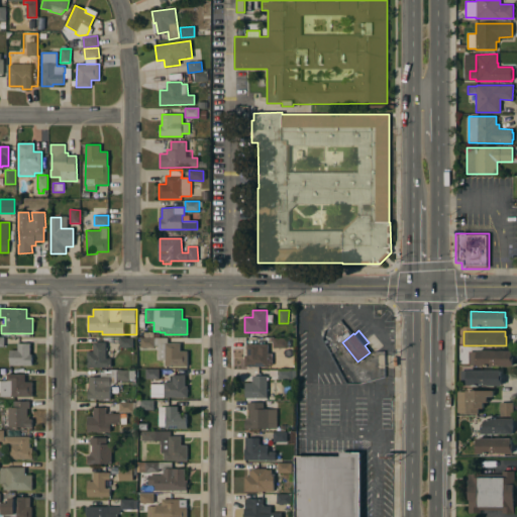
[(165,367),(165,360),(159,359),(159,345),(154,345),(154,347),(140,347),(140,337),(144,337),(144,332),(153,332),(153,338),(168,338),(168,343),(181,343),(181,350),(188,350),(188,367),(165,367)]
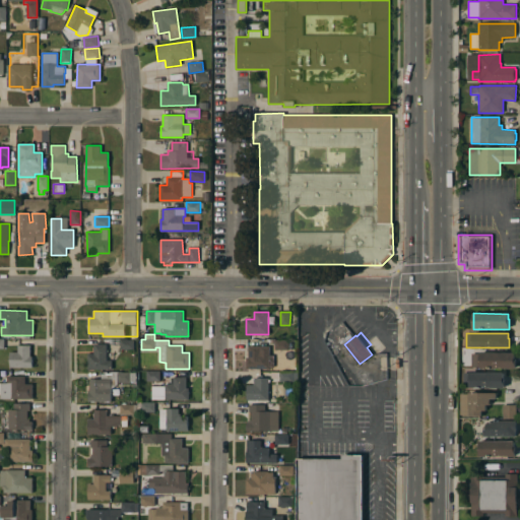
[(134,351),(120,351),(120,340),(134,340),(134,351)]
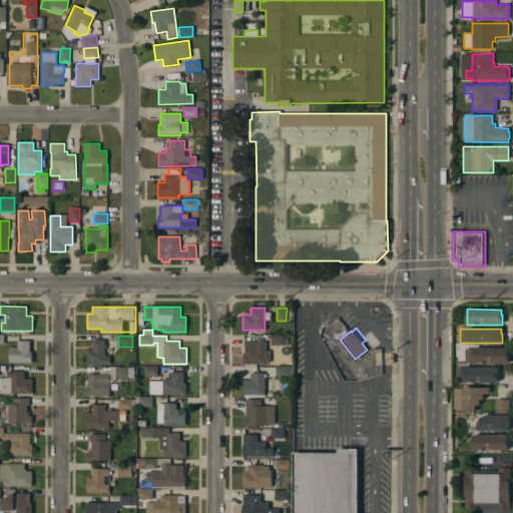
[(293,336),(293,345),(285,345),(285,346),(272,346),(272,336),(293,336)]
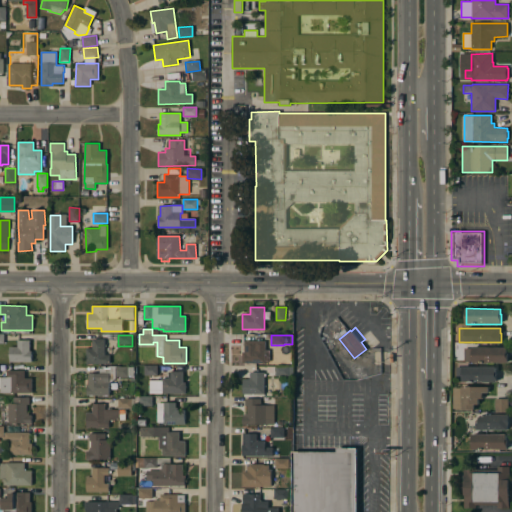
[(86,364),(86,348),(92,348),(92,339),(105,339),(105,355),(110,355),(110,364),(86,364)]
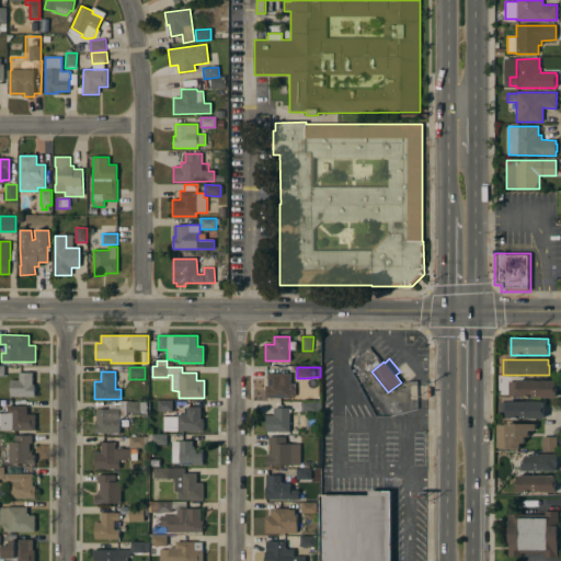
[(10,396),(10,379),(19,379),(19,373),(33,373),(32,385),(34,385),(34,397),(10,396)]
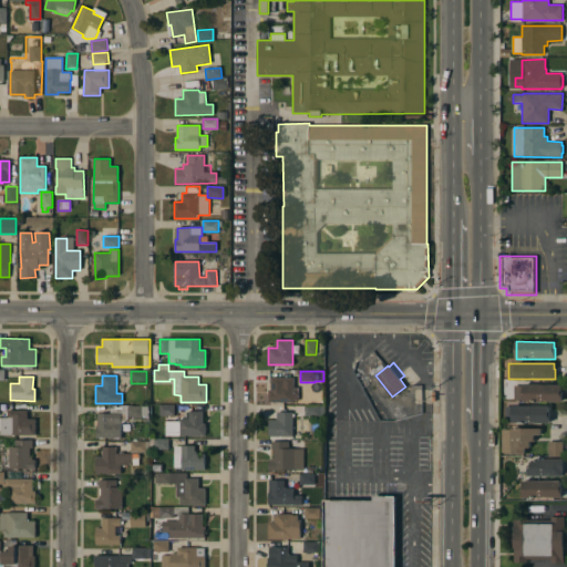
[(295,403),(268,403),(268,390),(270,390),(270,378),(294,378),(295,403)]
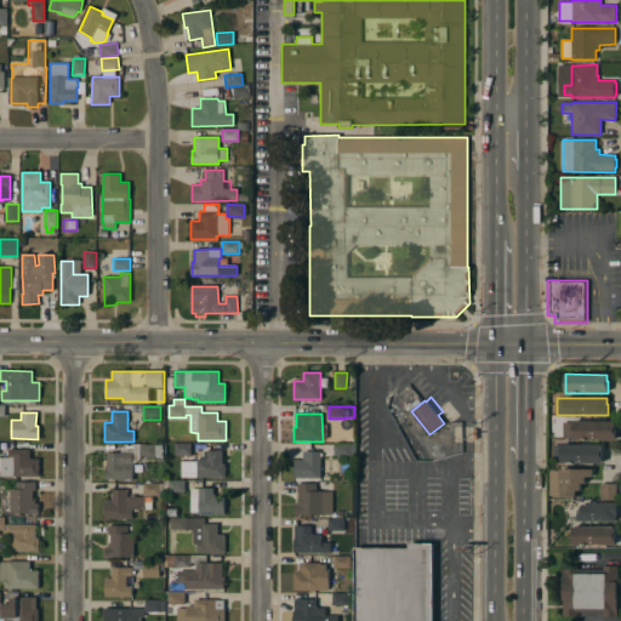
[(563,438),(564,423),(573,423),(573,421),(615,422),(615,428),(616,428),(616,440),(563,438)]
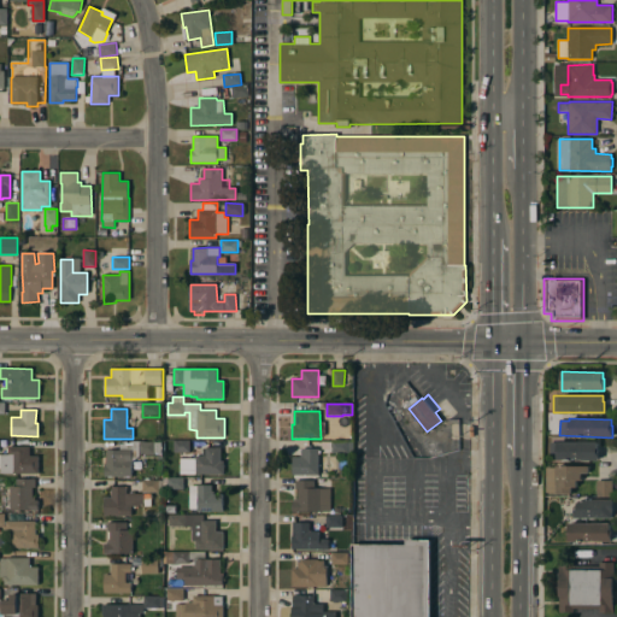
[(174,452),(174,440),(191,441),(191,452),(174,452)]
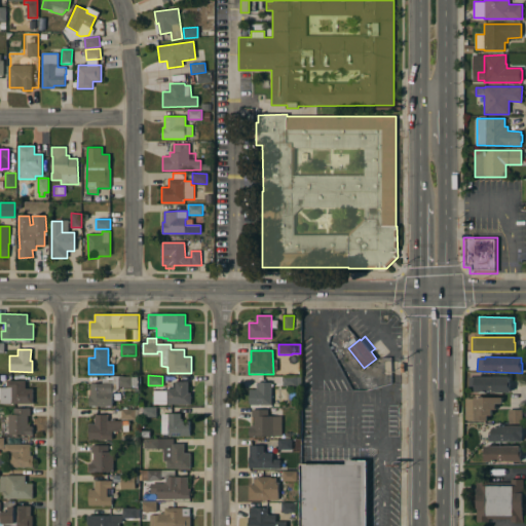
[(301,376),(301,386),(283,386),(283,376),(301,376)]
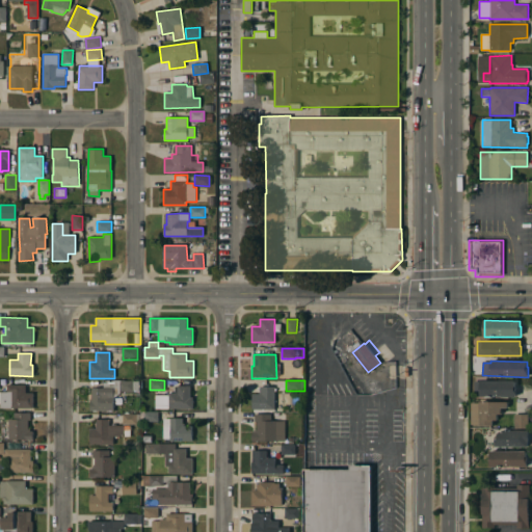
[(132,381),(120,381),(120,392),(132,392),(132,381)]
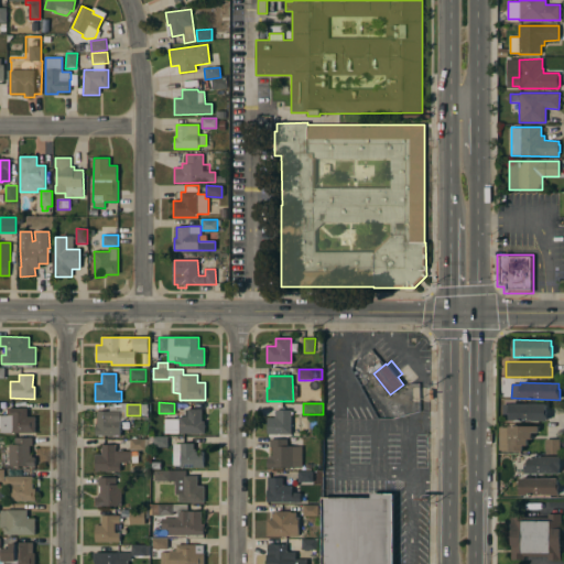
[(509,421),(509,414),(498,414),(498,405),(502,405),(502,404),(546,404),(546,410),(548,410),(548,421),(509,421)]
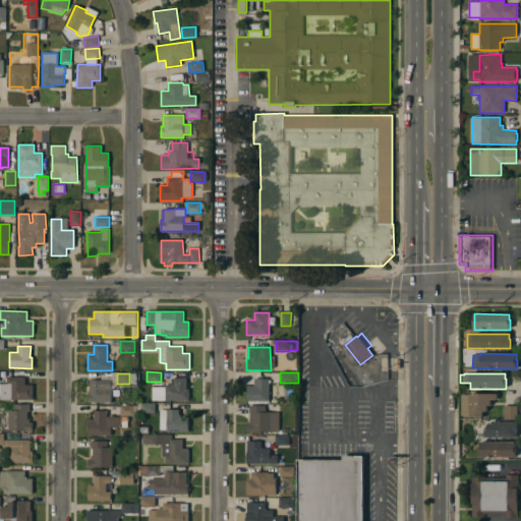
[(25,377),(25,385),(33,385),(33,400),(0,400),(0,384),(7,384),(7,377),(25,377)]
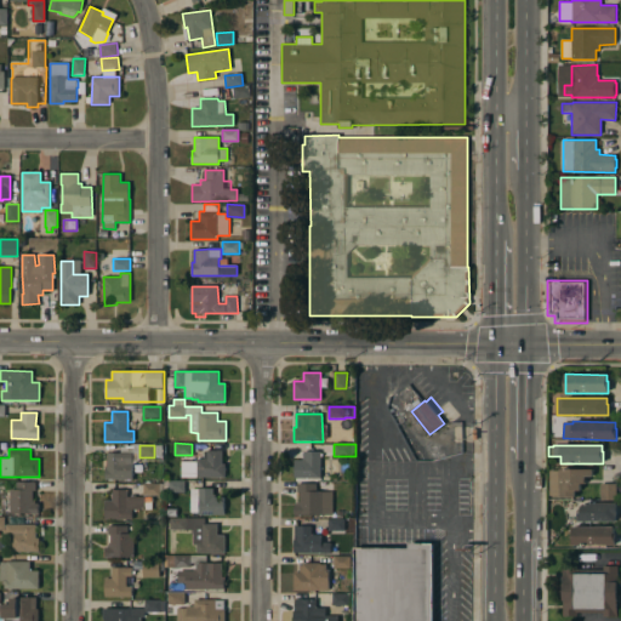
[(181,477),(181,461),(197,461),(197,459),(204,459),(204,451),(206,451),(206,450),(222,450),(222,463),(226,463),(226,477),(181,477)]
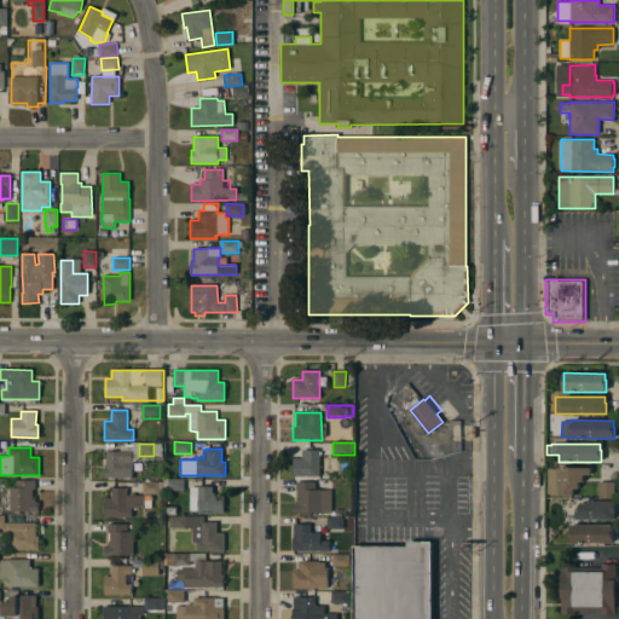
[(319,476),(294,476),(294,458),(302,458),(302,456),(305,456),(305,450),(319,450),(319,476)]
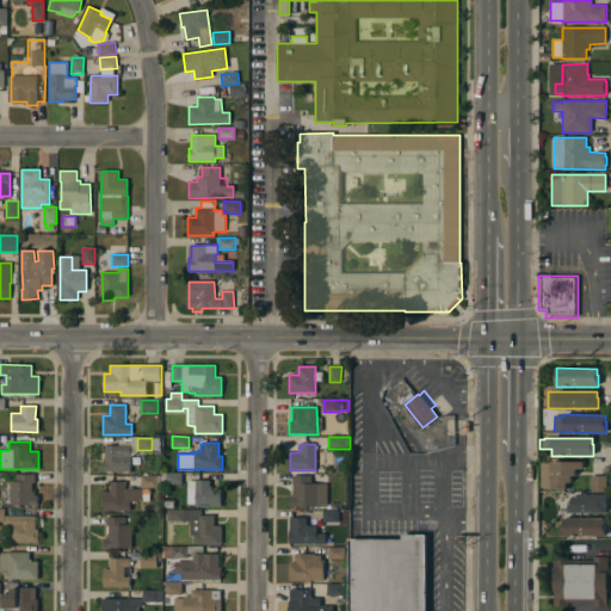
[(104,471),(104,462),(103,462),(103,460),(106,460),(105,445),(130,445),(130,471),(104,471)]
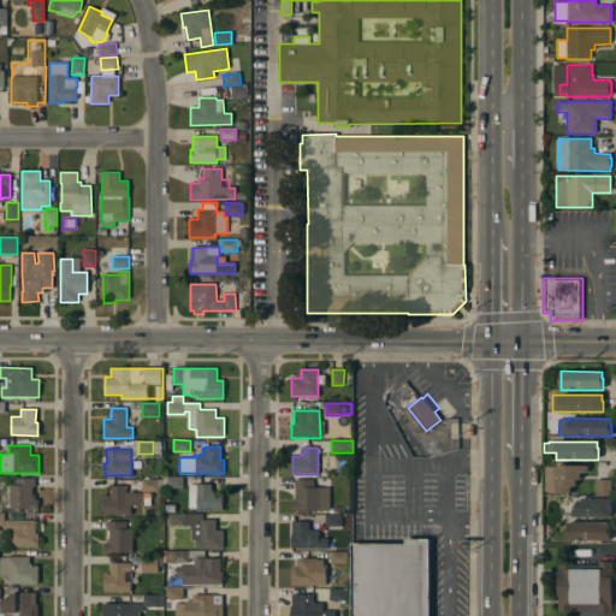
[(556,466),(588,466),(588,472),(581,472),(581,479),(576,479),(576,486),(570,486),(570,492),(556,492),(556,466)]
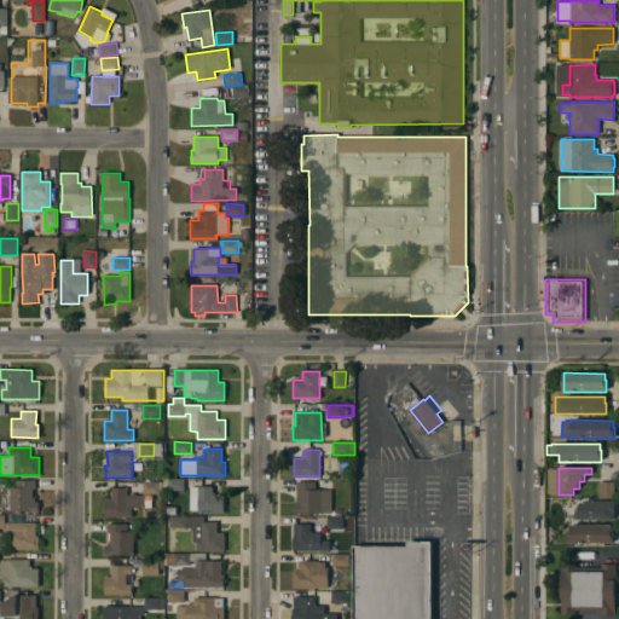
[(548,495),(548,469),(559,469),(559,495),(548,495)]
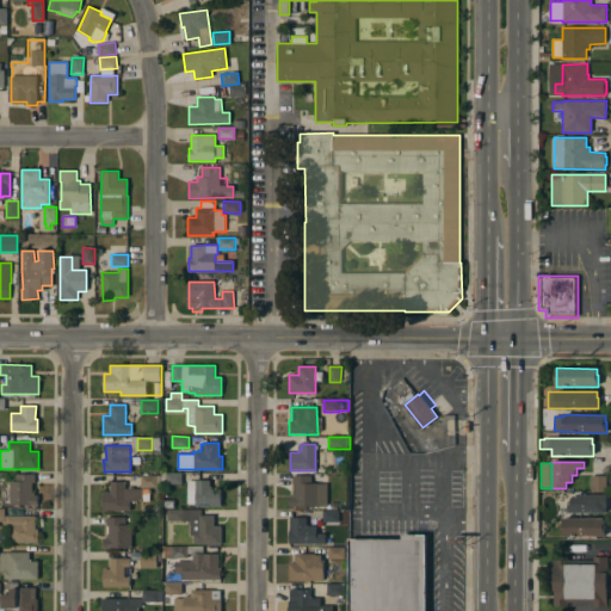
[(165,487),(165,473),(183,474),(183,487),(165,487)]
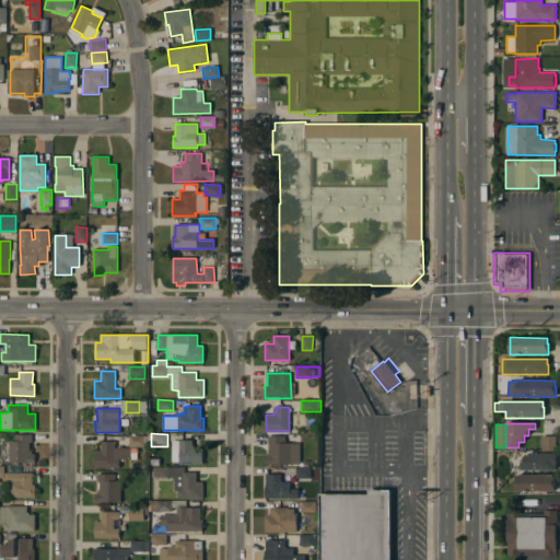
[(1,441),(14,441),(14,434),(32,434),(32,442),(30,442),(30,451),(32,451),(32,454),(34,454),(34,463),(28,464),(28,463),(1,463),(1,441)]
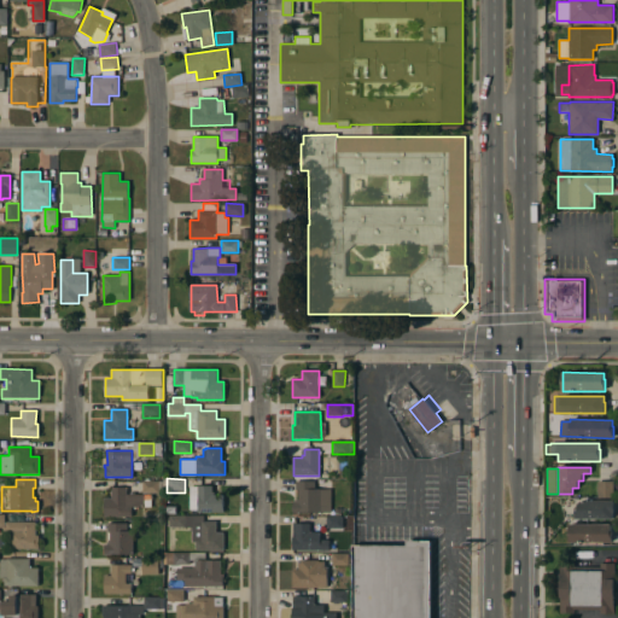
[(163,481),(163,495),(159,495),(159,494),(143,494),(143,481),(163,481)]
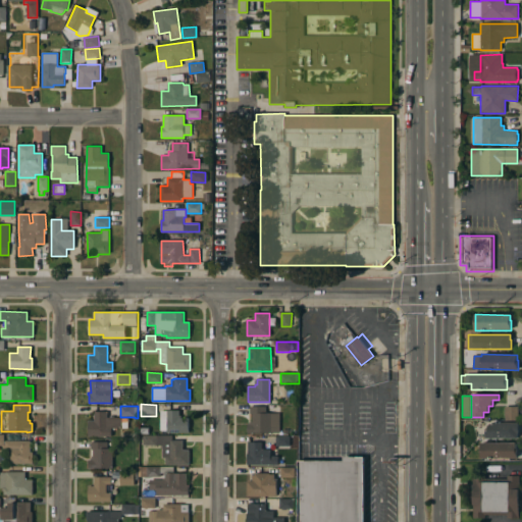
[(248,433),(248,424),(249,424),(249,422),(252,422),(252,414),(250,414),(250,407),(266,407),(266,413),(279,413),(279,433),(248,433)]
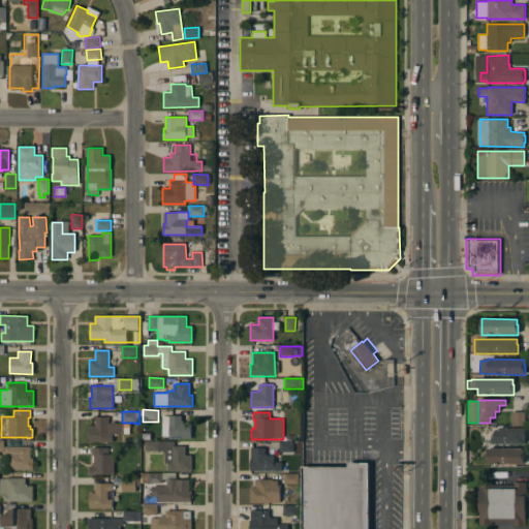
[(525,426),(511,426),(511,412),(525,412),(525,426)]
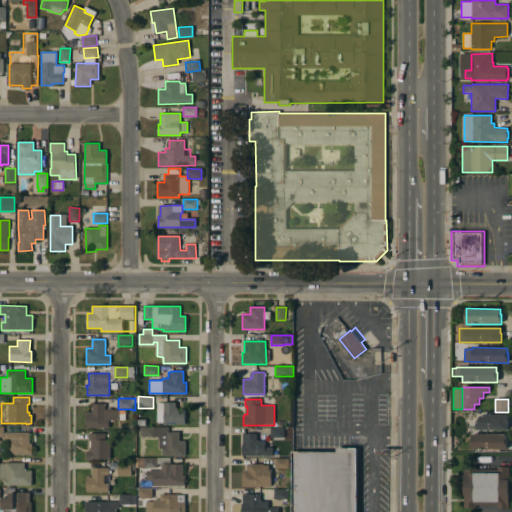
[(164,424),(164,422),(157,422),(157,403),(163,403),(163,402),(176,402),(176,408),(177,408),(177,409),(185,409),(185,424),(164,424)]
